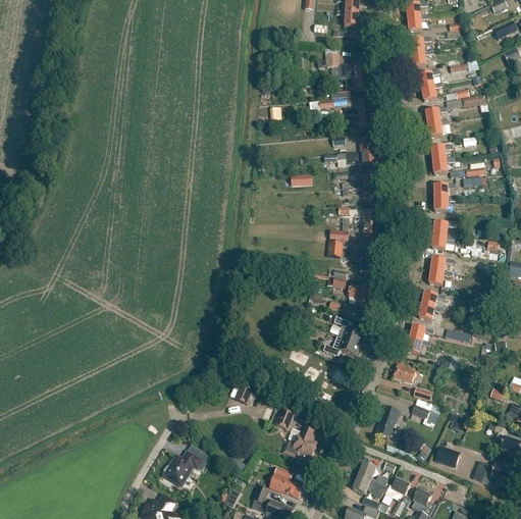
[(305,0),(304,9),(311,9),(312,0),(305,0)]
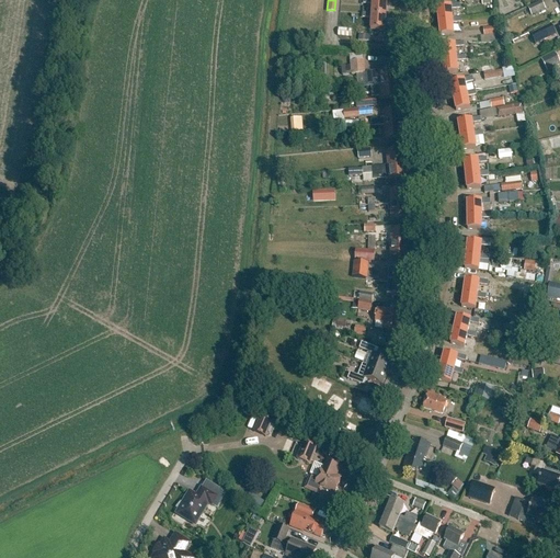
[(370,13),(385,14),(386,0),(362,0),(362,1),(372,2),(370,11),(370,13)]
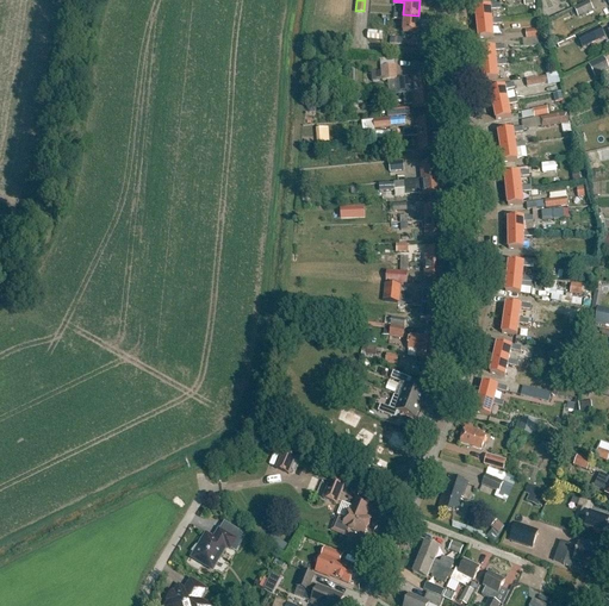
[(577,14),(592,7),(589,0),(583,0),(572,5),(577,14)]
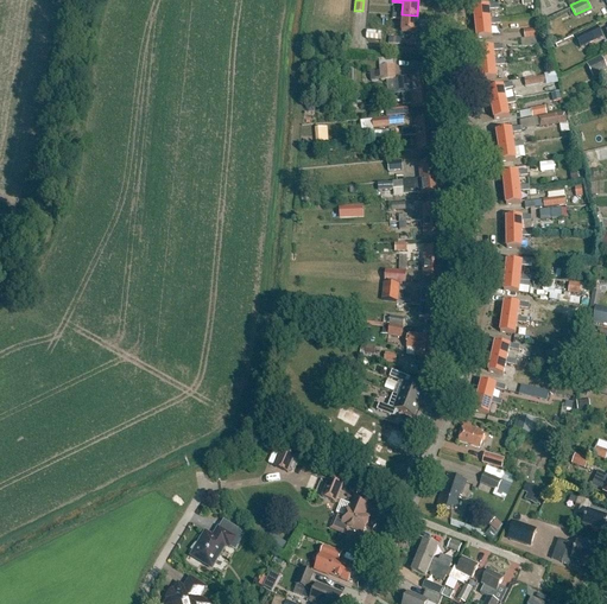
[(489,19),(489,18),(488,8),(498,7),(497,1),(487,2),(487,4),(473,5),(474,20),(489,19)]
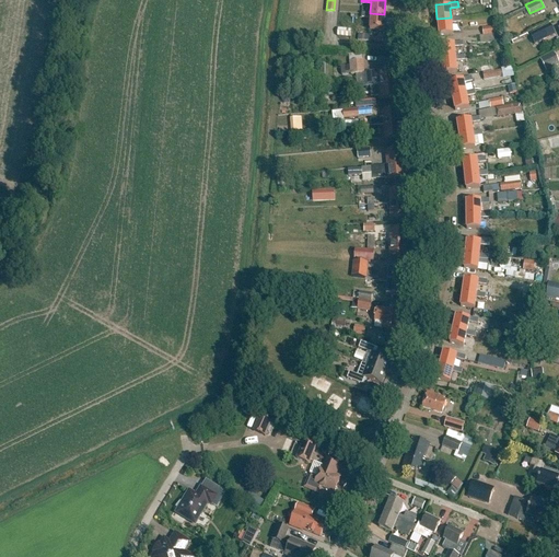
[(361,15),(370,15),(369,27),(383,28),(384,14),(370,13),(370,11),(361,11),(361,15)]
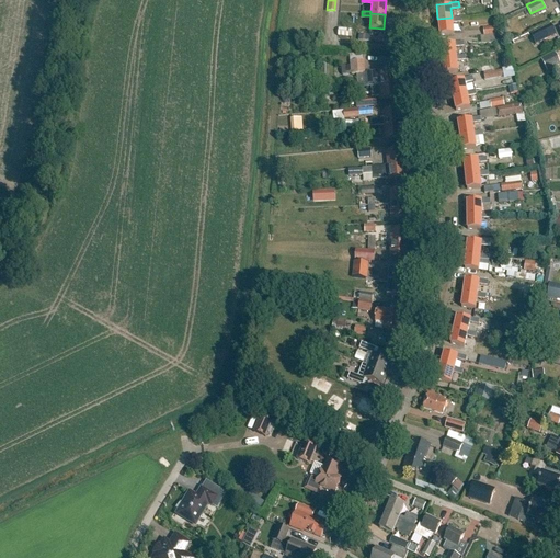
[(452,18),(437,19),(438,33),(453,32),(452,21),(460,20),(460,15),(452,16),(452,18)]
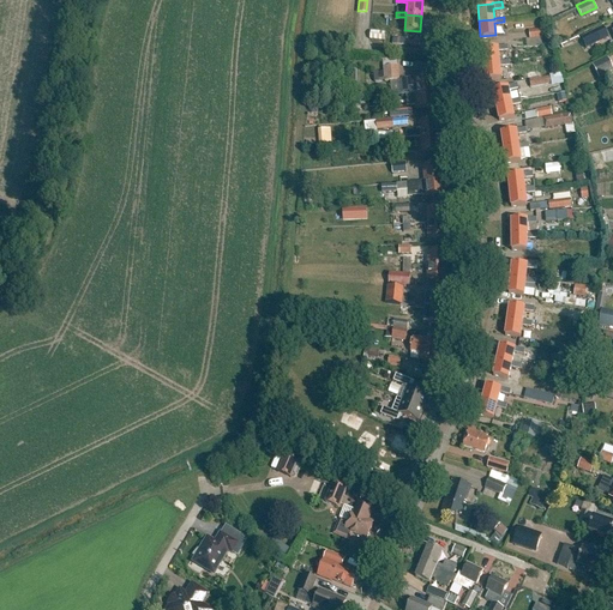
[(602,24),(580,35),(586,47),(608,35),(602,24)]
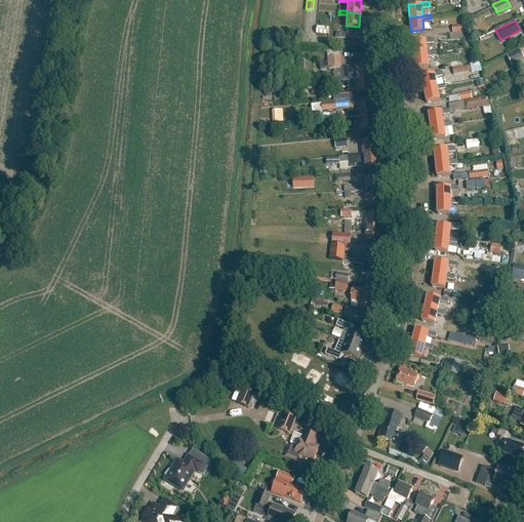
[(464,23),(451,24),(451,31),(458,30),(465,30),(464,23)]
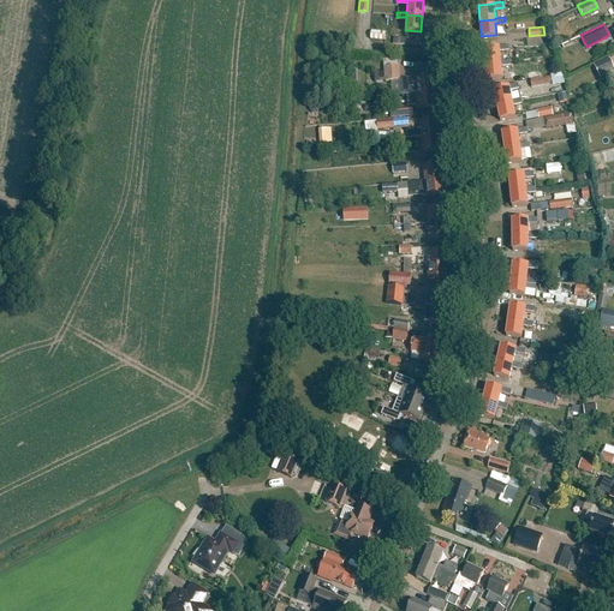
[(498,46),(482,47),(484,63),(499,60),(499,59),(498,49),(507,48),(507,43),(498,45),(498,46)]
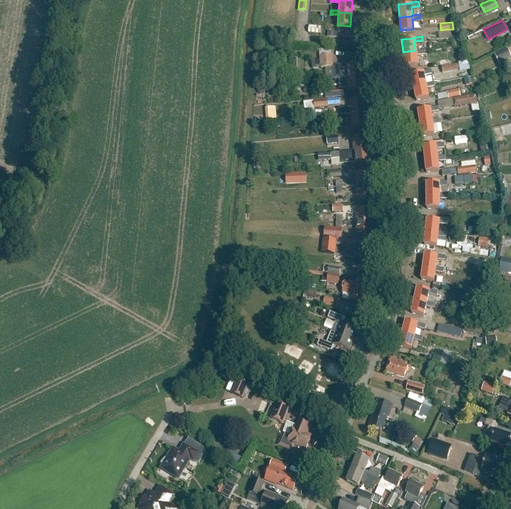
[(506,46),(493,52),(498,63),(510,56),(506,46)]
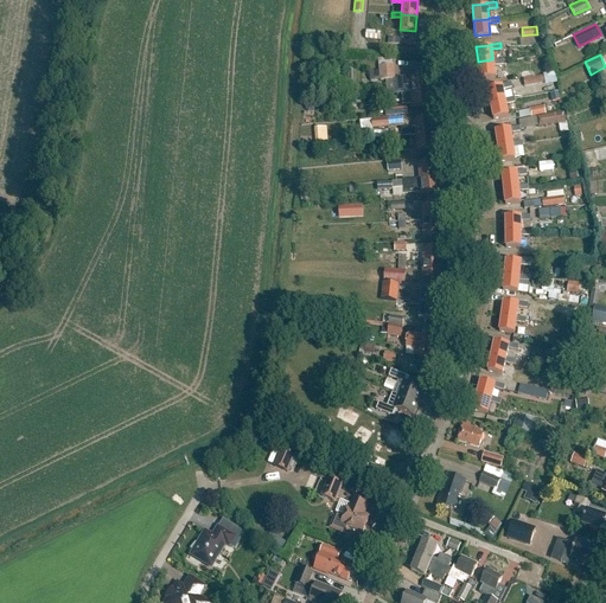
[(492,58),(492,59),(478,62),(479,77),(493,75),(493,64),(503,63),(502,58),(492,58)]
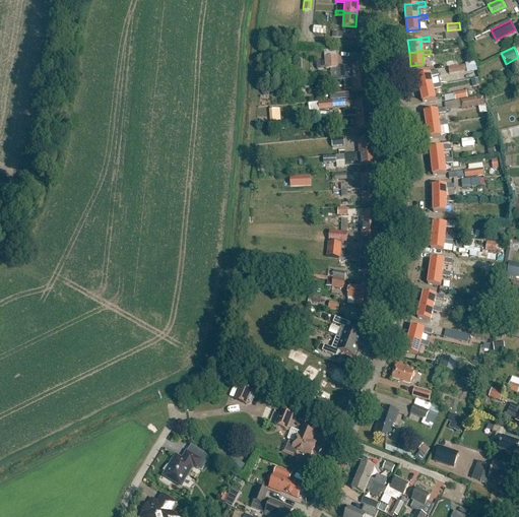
[(337,65),(336,53),(323,55),(324,67),(337,65)]
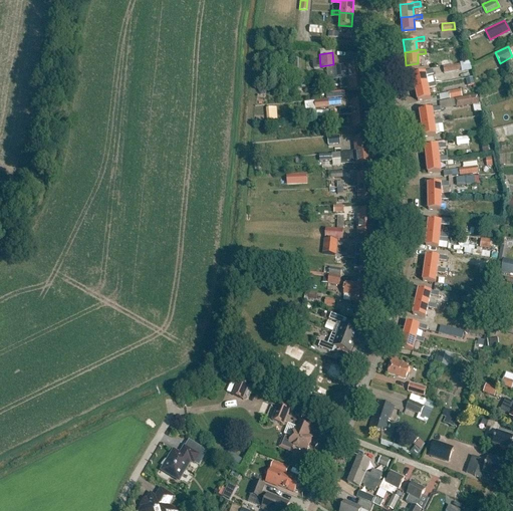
[(347,76),(363,74),(361,61),(345,63),(335,64),(336,77),(340,77),(347,76)]
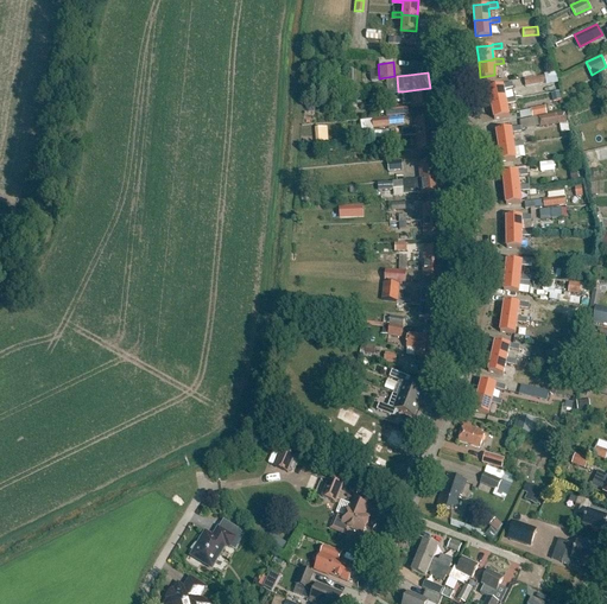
[(523,76),(524,84),(544,81),(543,72),(523,76)]
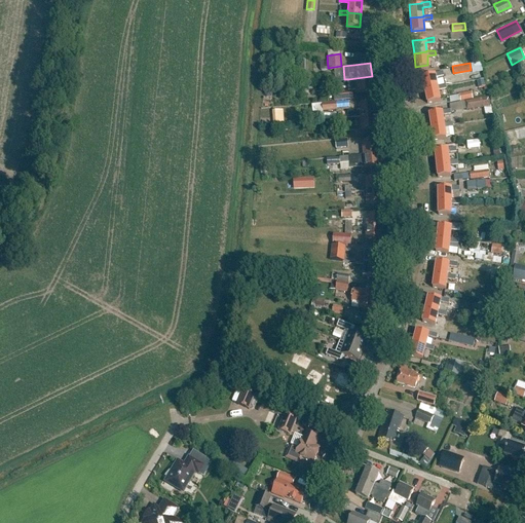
[(437,85),(437,84),(435,76),(443,74),(442,70),(434,72),(434,73),(421,75),(423,88),(437,85)]
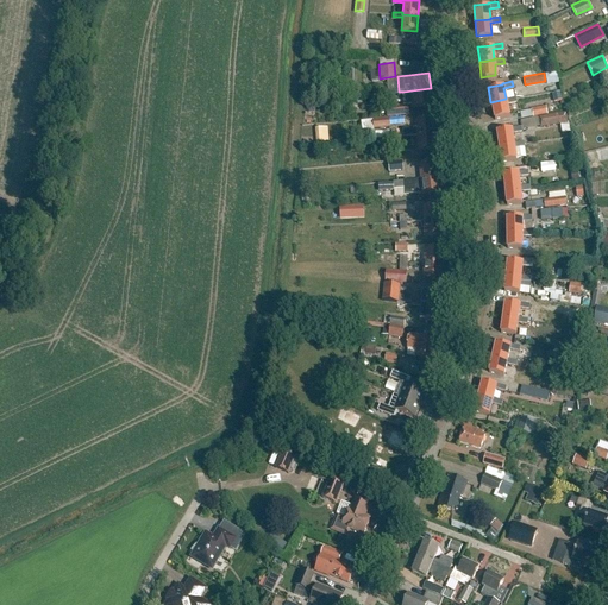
[(431,88),(412,90),(403,92),(405,102),(413,102),(413,106),(432,105),(431,88)]
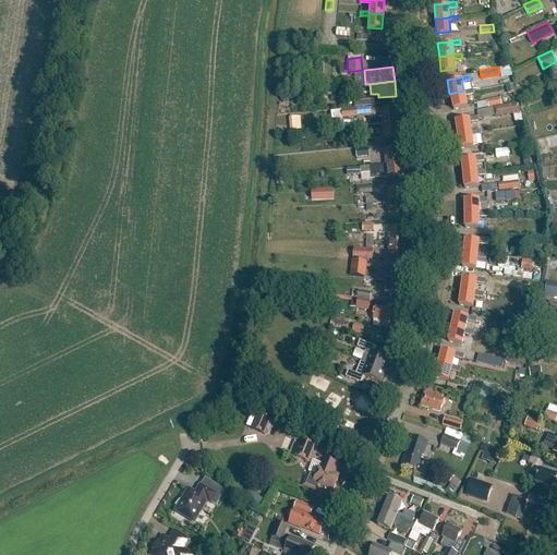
[(334,86),(335,95),(343,94),(342,85),(334,86)]
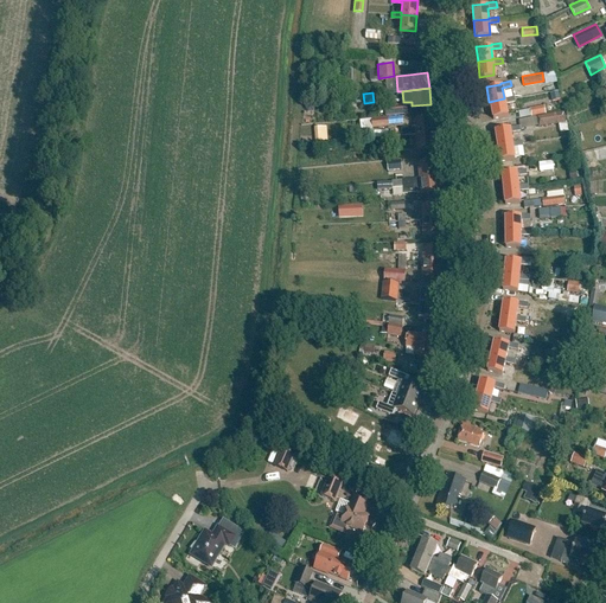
[(514,95),(504,97),(504,98),(489,102),(492,116),(506,114),(504,102),(514,101),(514,95)]
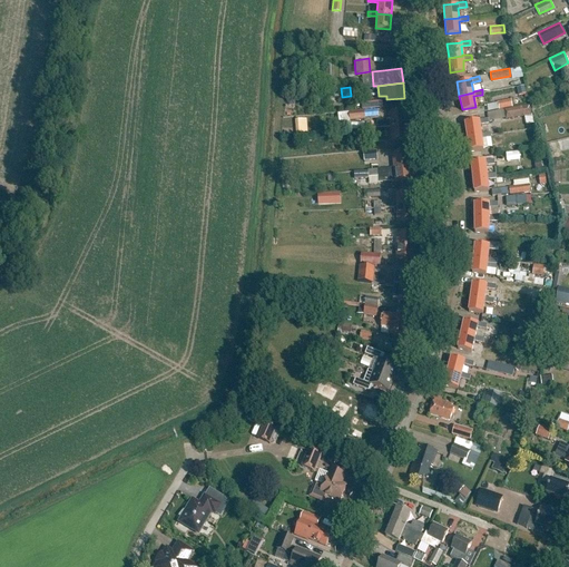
[(361,99),(361,107),(375,106),(374,97),(361,99)]
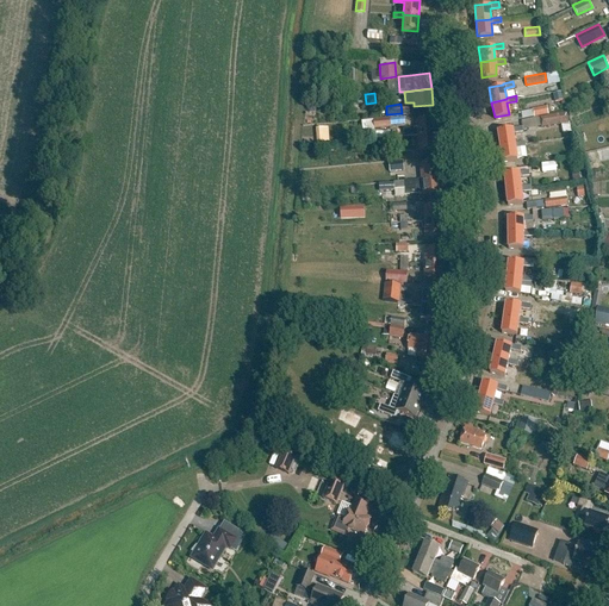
[(546,104),(532,106),(533,114),(547,112),(546,104)]
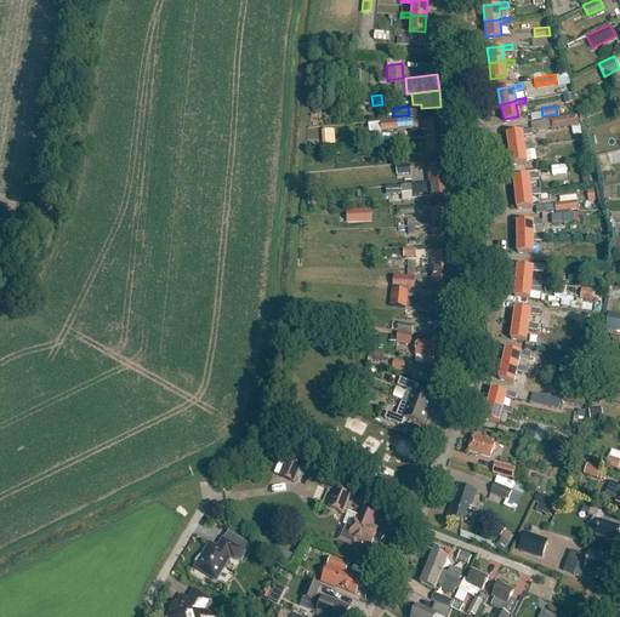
[(563,114),(549,118),(551,127),(578,124),(576,113),(563,114)]
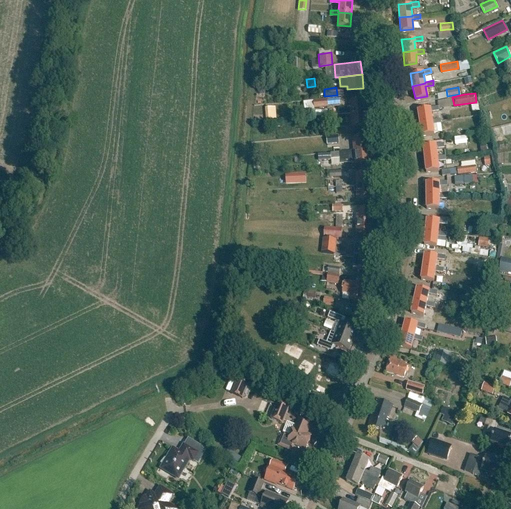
[(326,97),(312,99),(313,107),(327,105),(326,97)]
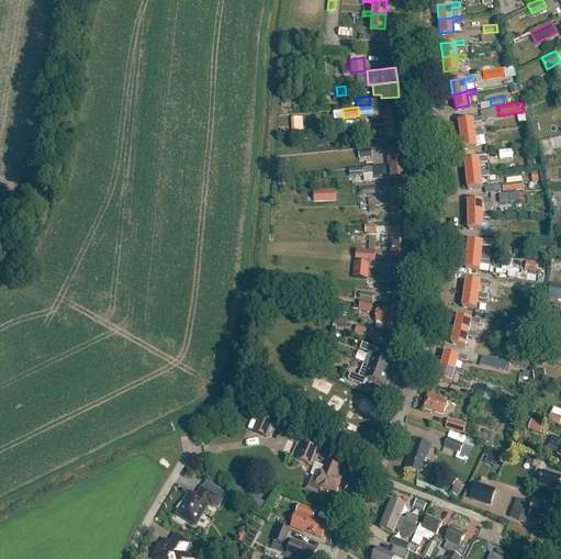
[(332,109),(333,120),(341,120),(341,108),(332,109)]
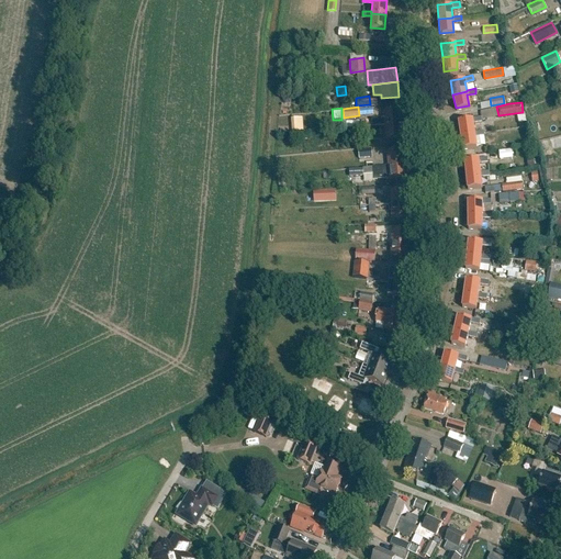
[(383,123),(401,122),(400,108),(382,109),(382,115),(370,116),(371,124),(383,123)]
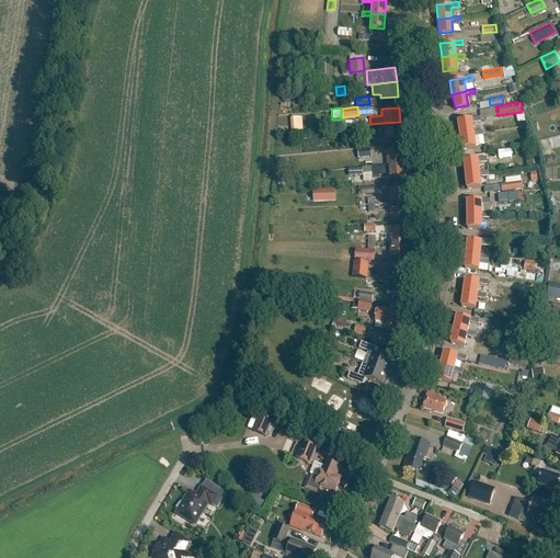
[(470,116),(470,117),(457,120),(459,133),(472,131),(472,129),(471,121),(480,120),(479,115),(470,116)]
